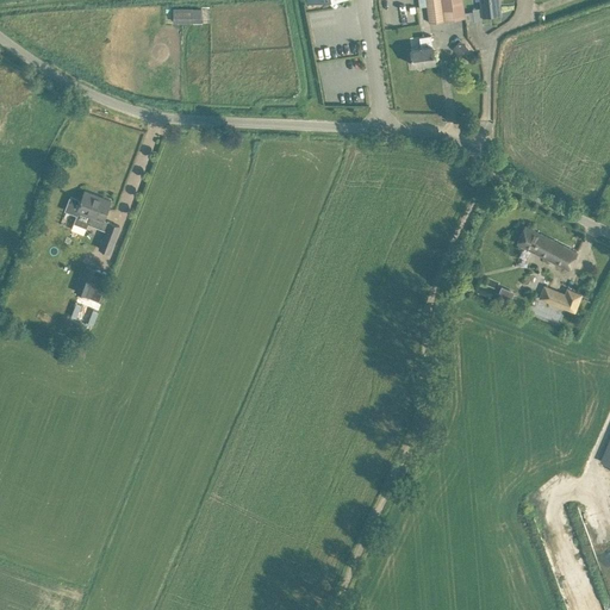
[(462,0),(425,0),(429,23),(465,18),(462,0)]
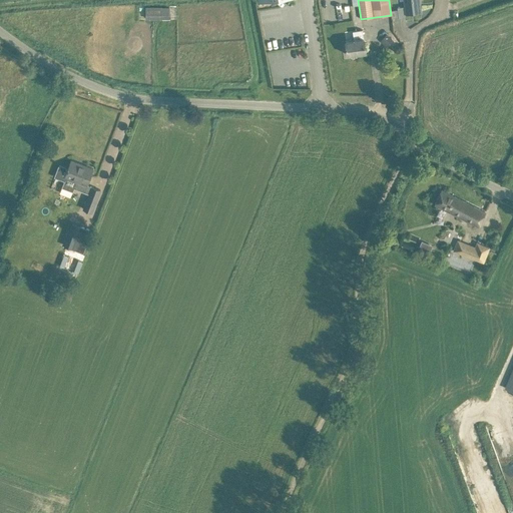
[(403,0),(404,3),(405,6),(405,13),(420,11),(419,1),(418,0),(403,0)]
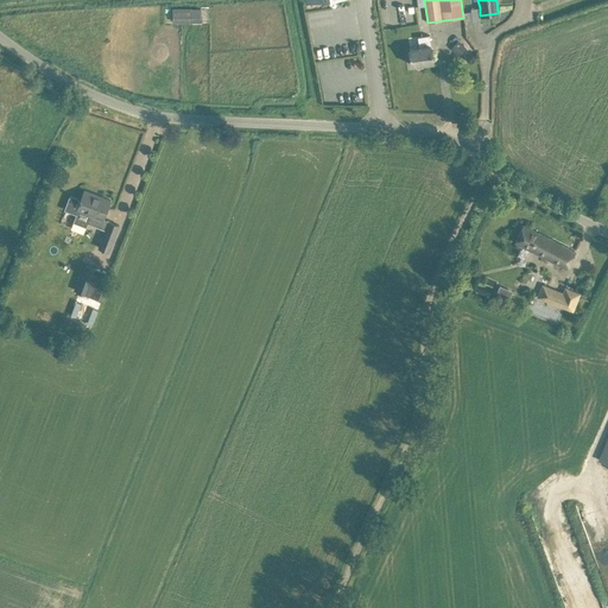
[(172,23),(192,23),(192,7),(172,7),(172,23)]
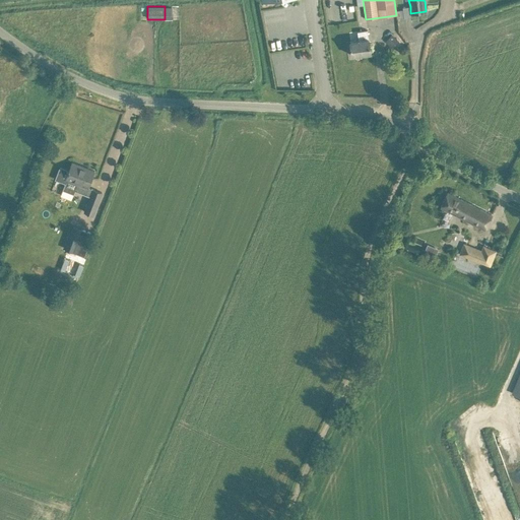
[(371,53),(369,43),(369,39),(368,39),(367,29),(358,31),(359,40),(350,41),(350,47),(350,50),(351,49),(352,55),(371,53)]
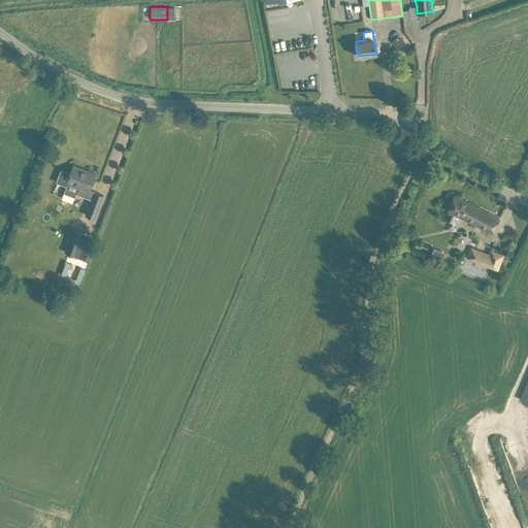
[(47,174),(77,185),(81,174),(75,172),(77,166),(54,158),(47,174)]
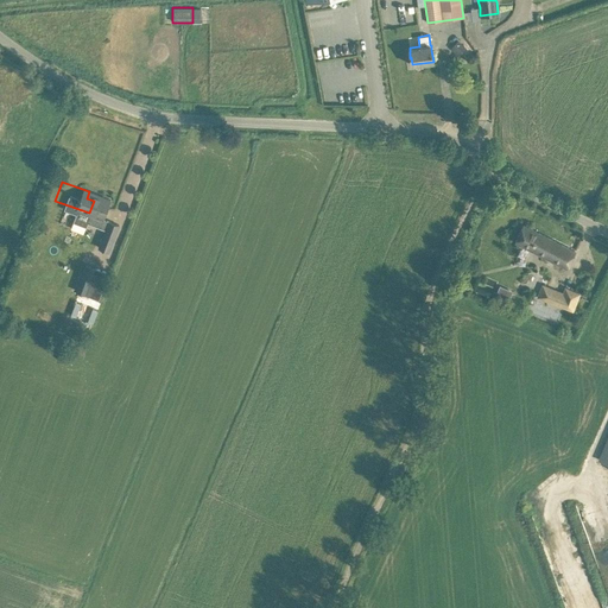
[(97,215),(87,244),(100,248),(101,246),(111,249),(120,227),(109,222),(111,220),(97,215)]
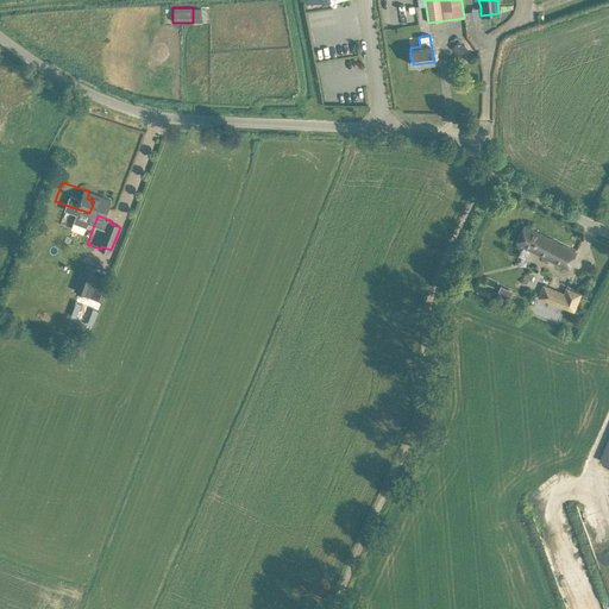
[(567,269),(576,252),(525,225),(515,242),(567,269)]
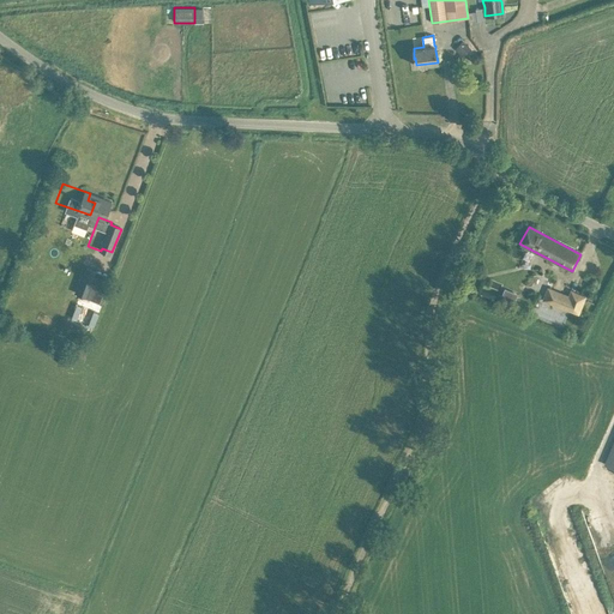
[(80,281),(76,294),(88,299),(92,286),(80,281)]
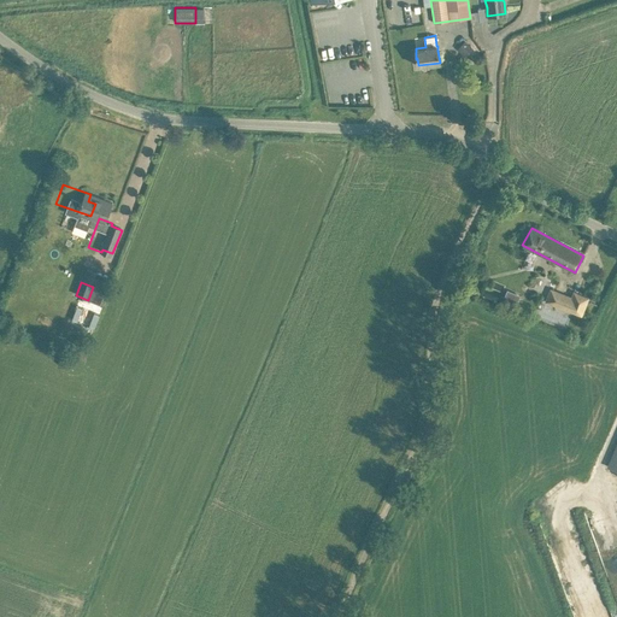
[(581,315),(588,298),(574,292),(571,298),(551,289),(546,301),(581,315)]
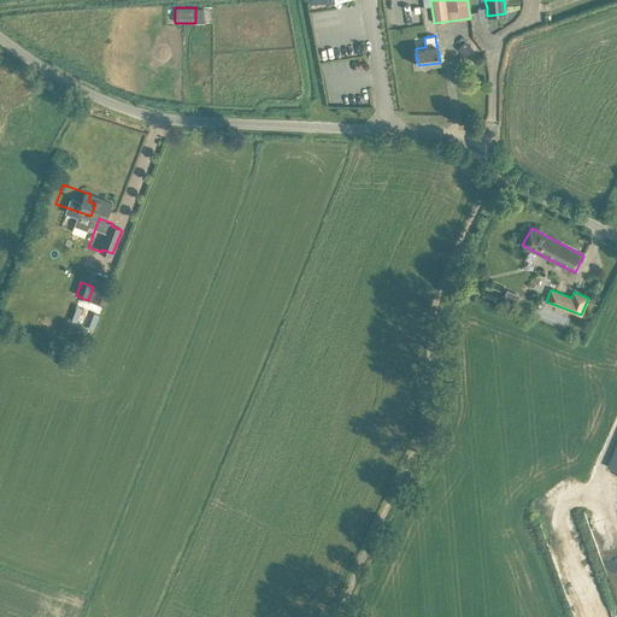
[(616,441),(606,468),(616,471),(616,441)]
